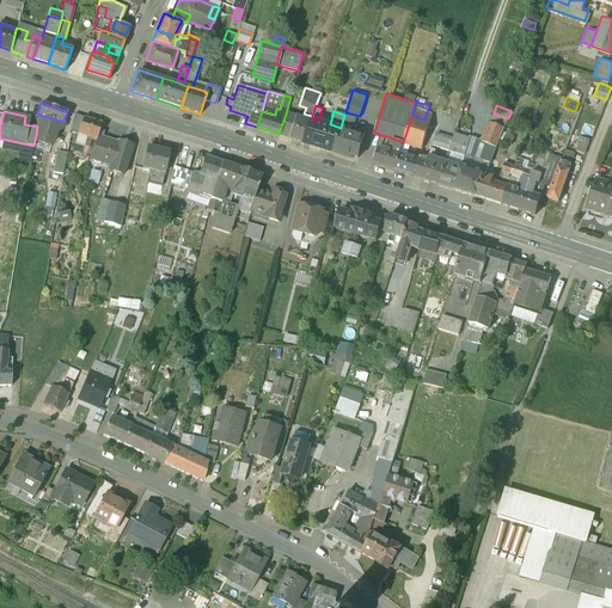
[(74,114),(71,131),(78,134),(83,116),(74,114)]
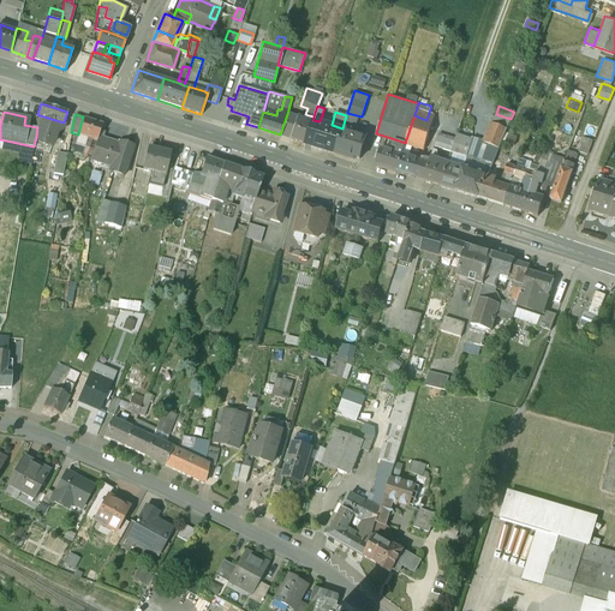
[(287,114),(280,135),(288,138),(296,117),(287,114)]
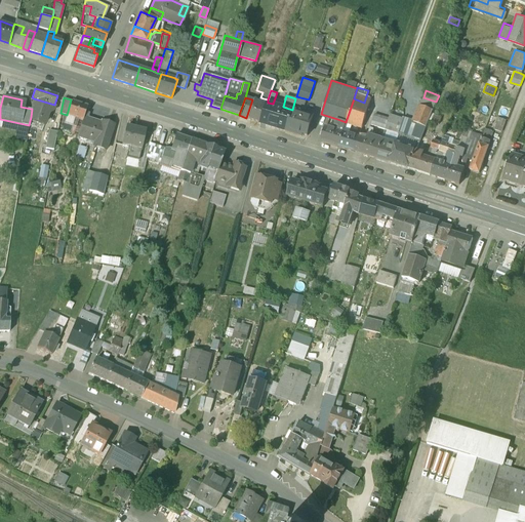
[(436,102),(423,97),(420,105),(433,109),(436,102)]
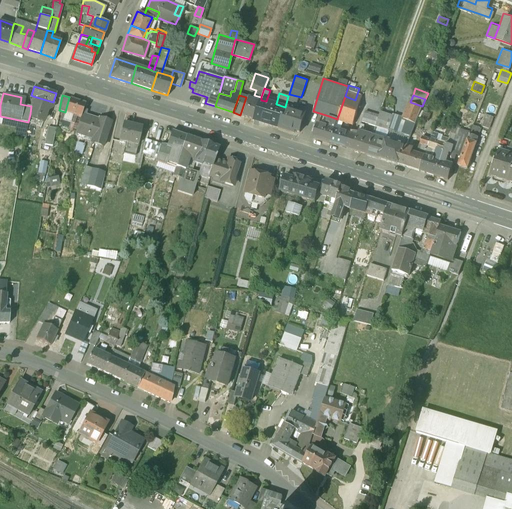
[(53,102),(33,96),(31,106),(30,114),(44,118),(47,109),(51,106),(53,102)]
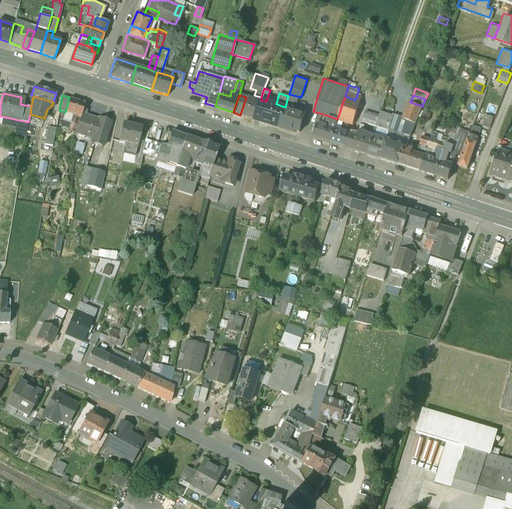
[(256,100),(246,97),(240,115),(254,119),(261,100),(261,97),(257,96),(256,100)]
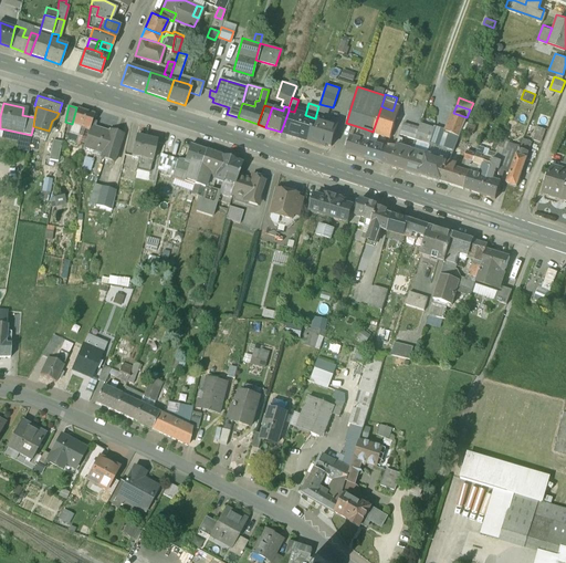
[(392,111),(381,106),(373,132),(390,137),(398,112),(392,111)]
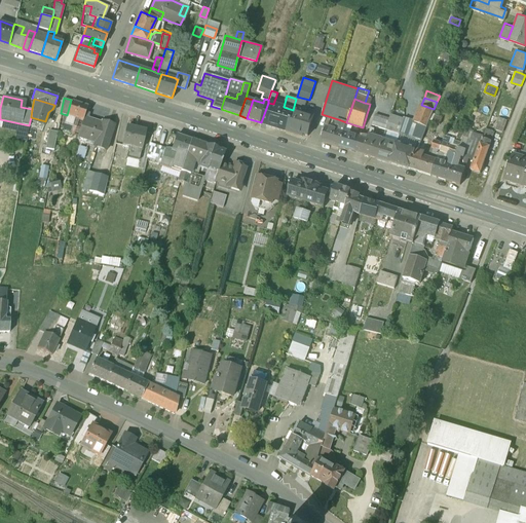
[(87,105),(71,100),(67,115),(82,120),(83,117),(83,116),(86,117),(88,113),(85,112),(87,105)]
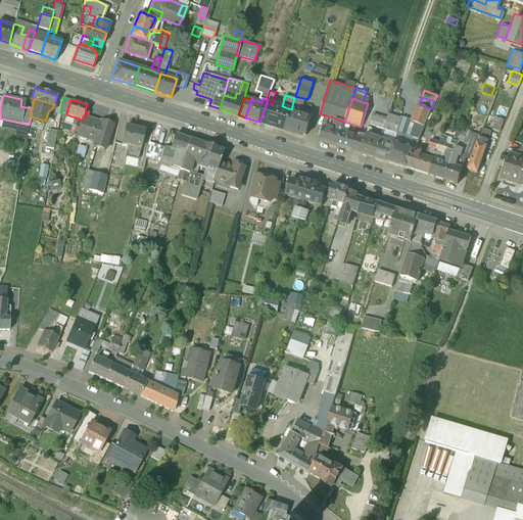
[(272,103),(267,102),(259,122),(285,130),(291,109),(282,106),(272,103)]
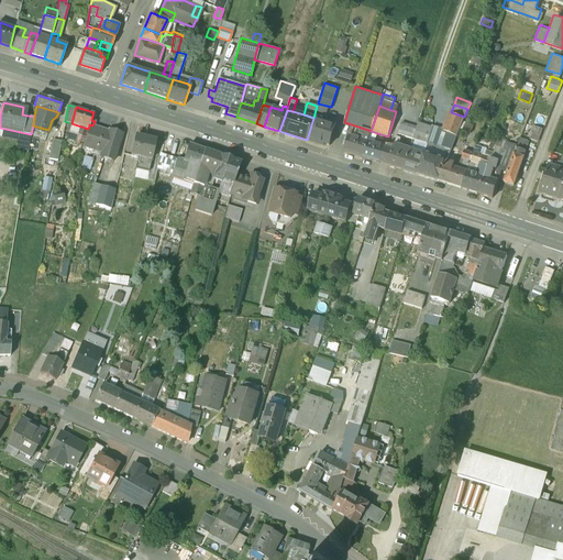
[(443,130),(449,132),(456,135),(460,128),(462,121),(464,117),(451,112),(443,130)]
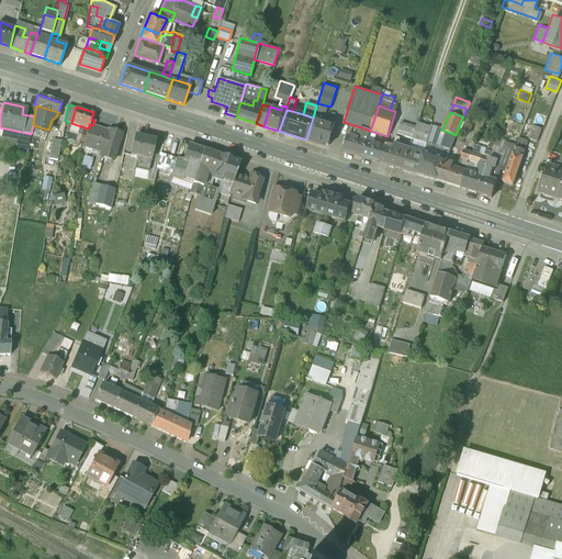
[(336,125),(313,118),(306,140),(324,145),(325,143),(329,144),(336,125)]
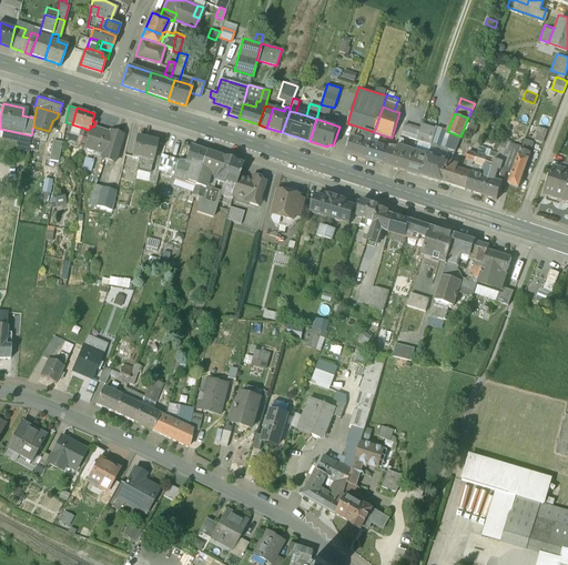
[(477,127),(466,122),(464,129),(475,133),(477,127)]
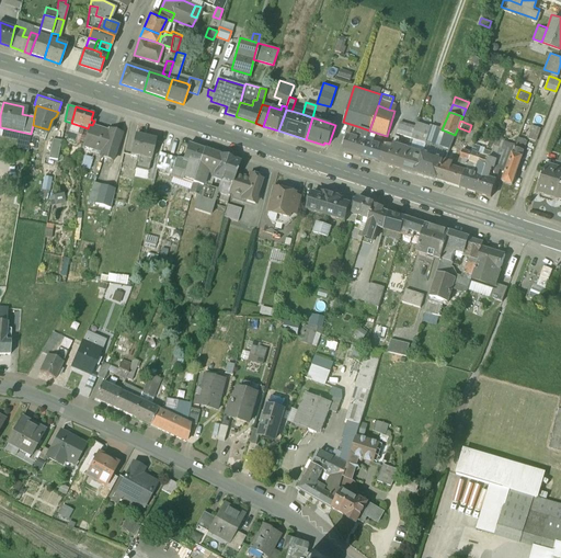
[(412,138),(409,148),(422,152),(432,124),(431,124),(431,126),(416,122),(412,138)]
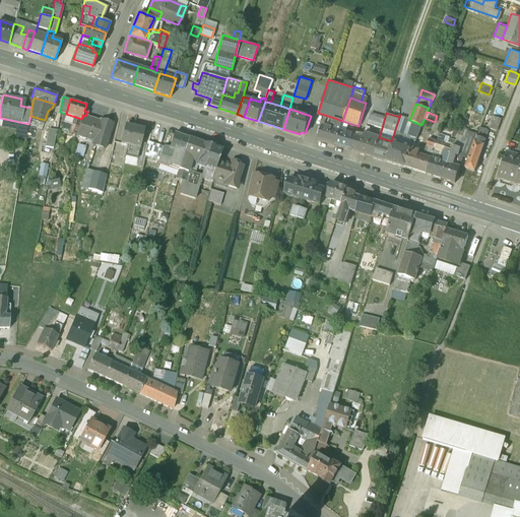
[(385,117),(379,115),(379,117),(370,115),(368,123),(382,128),(385,117)]
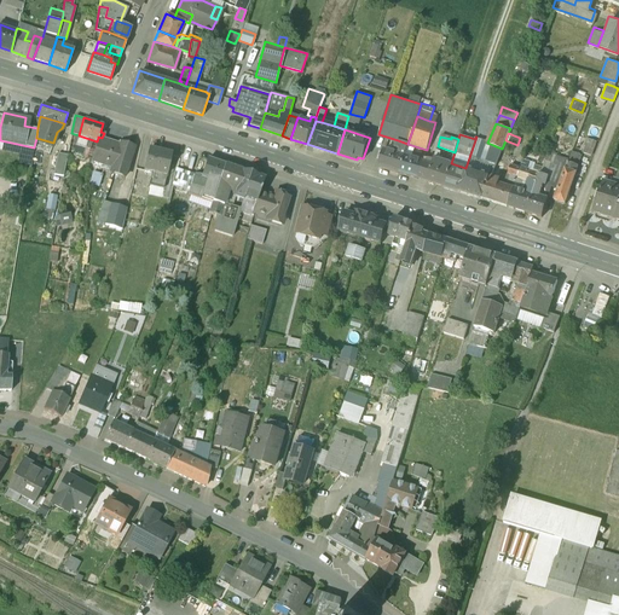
[(487,143),(476,137),(466,168),(467,168),(474,170),(475,170),(476,168),(481,169),(481,173),(485,174),(490,161),(487,161),(493,145),(487,143)]
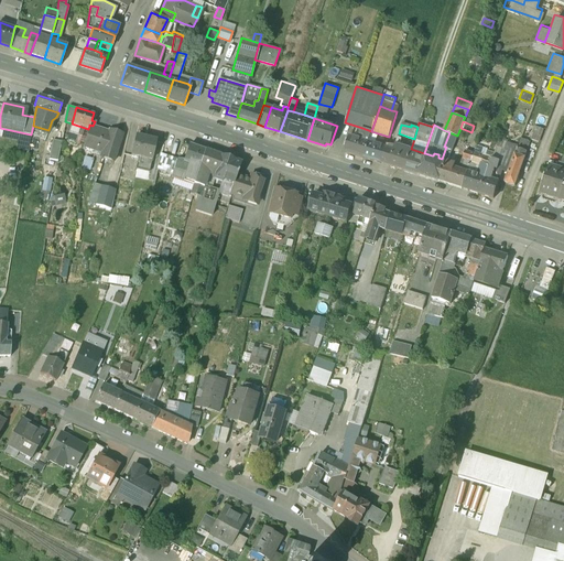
[(543,127),(535,125),(531,138),(539,140),(542,130),(543,127)]
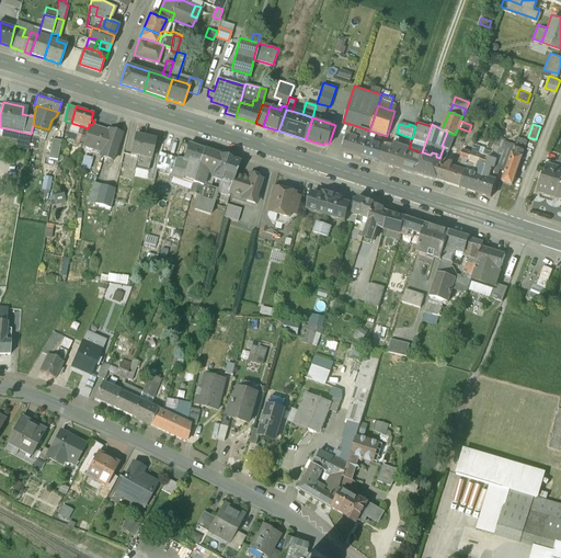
[(121,135),(89,125),(88,128),(82,145),(102,151),(100,156),(112,160),(121,135)]
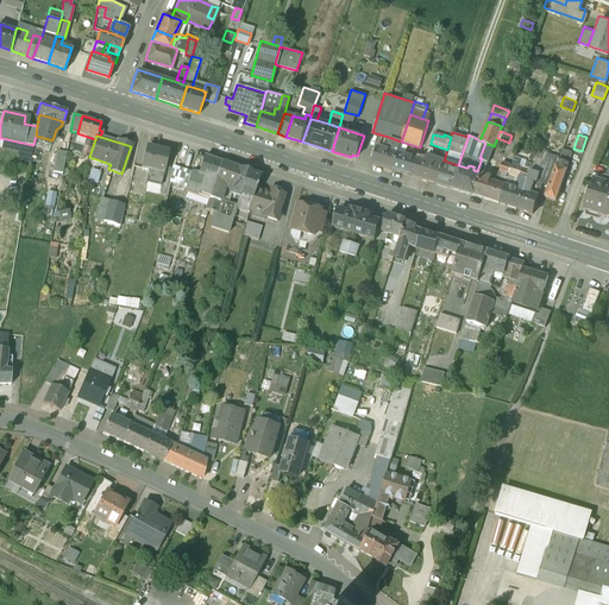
[(391,138),(388,150),(378,147),(377,150),(375,149),(372,155),(376,156),(374,164),(393,170),(397,153),(401,142),(391,138)]
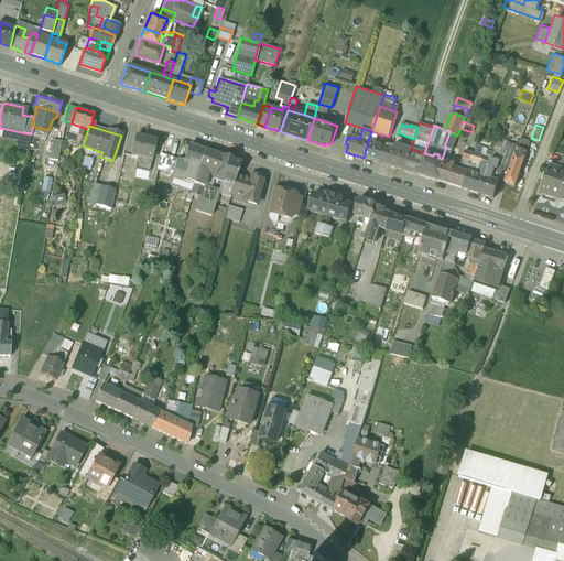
[(457,136),(449,132),(444,147),(446,147),(442,159),(445,160),(447,160),(457,136)]
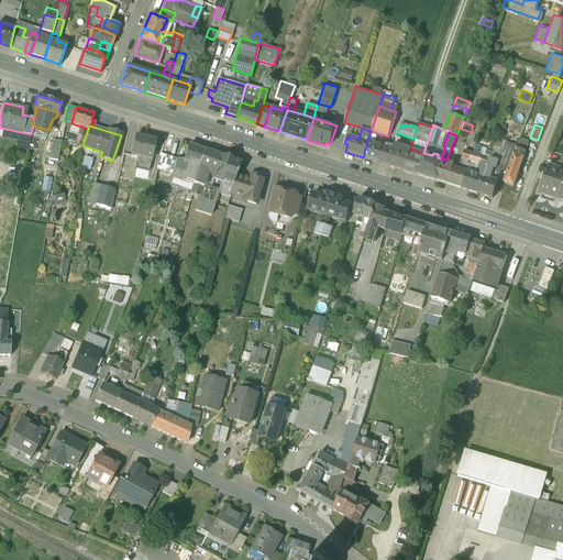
[(145,138),(135,135),(131,154),(139,156),(135,168),(147,172),(151,158),(151,160),(155,141),(145,138)]
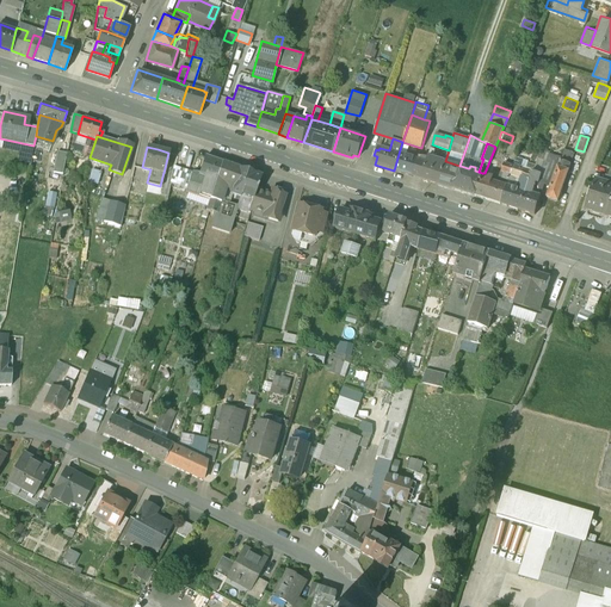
[(66,152),(57,149),(53,171),(62,173),(66,152)]
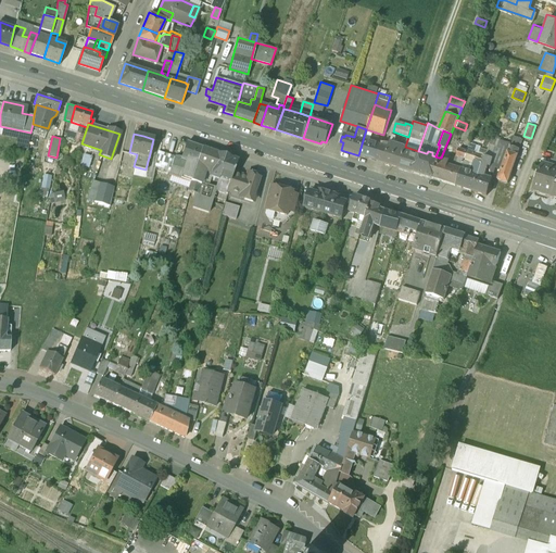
[(388,148),(363,140),(358,155),(399,167),(405,147),(393,143),(390,142),(388,148)]
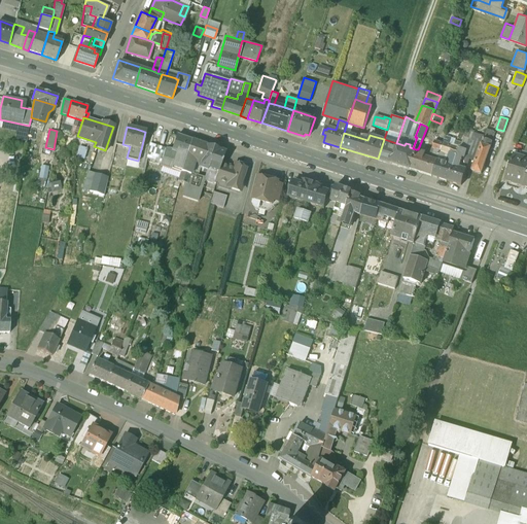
[(190,140),(176,135),(171,150),(171,151),(185,156),(190,140)]
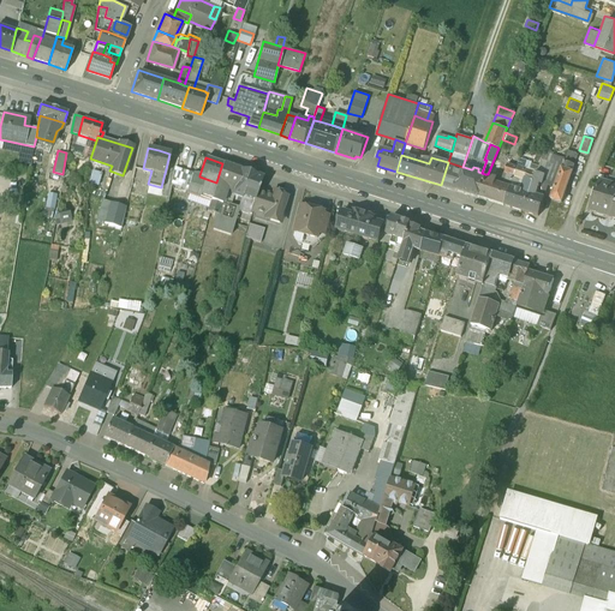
[(563,161),(554,157),(548,177),(557,179),(560,172),(563,161)]
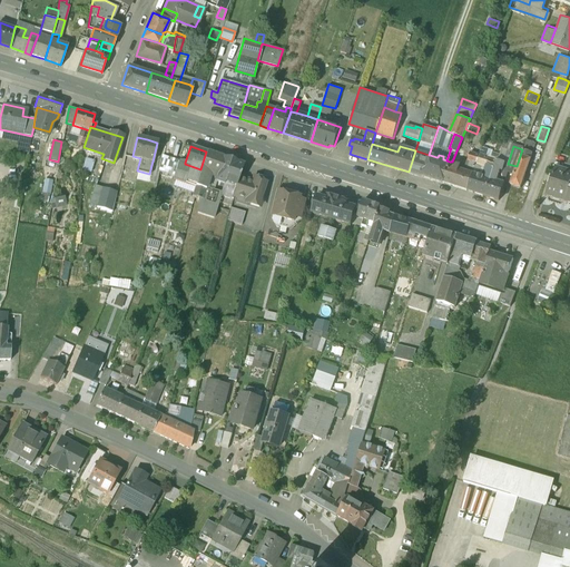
[(522,149),(519,159),(517,166),(511,184),(520,187),(532,152),(522,148),(522,149)]
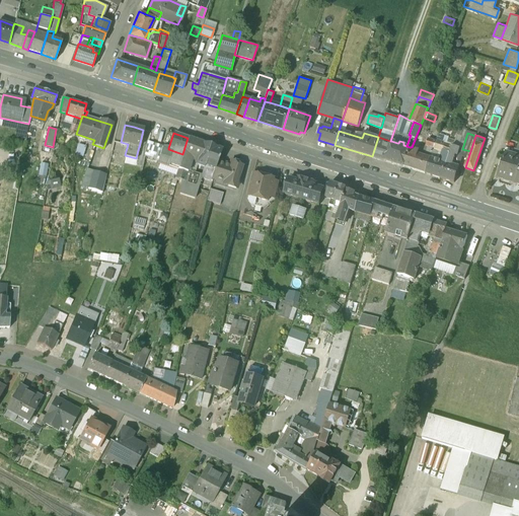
[(390,141),(378,137),(372,156),(384,160),(391,141),(390,141)]
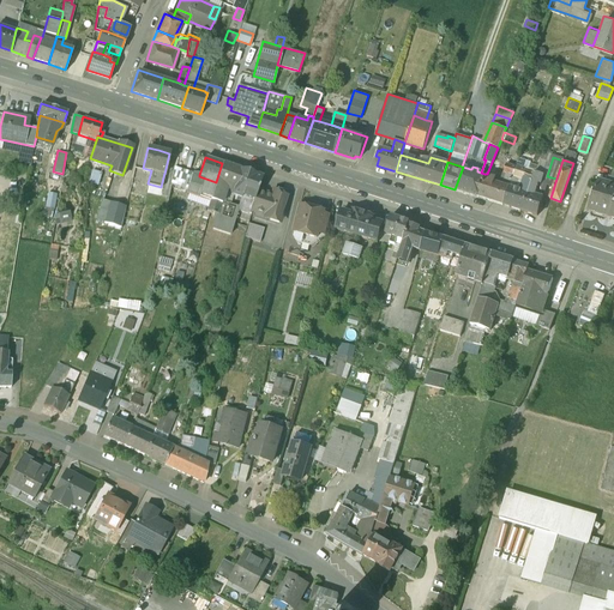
[(233,167),(222,163),(216,182),(211,197),(206,211),(214,213),(217,215),(218,212),(220,207),(226,191),(233,167)]
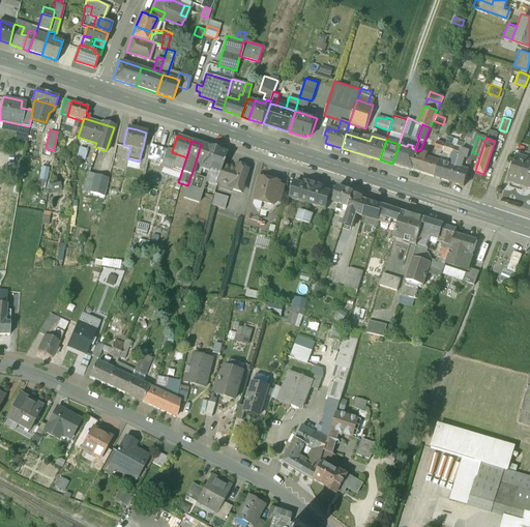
[(434,158),(427,156),(429,153),(420,150),(418,150),(416,157),(421,159),(418,171),(434,176),(439,160),(442,151),(445,143),(437,141),(435,148),(437,149),(434,158)]
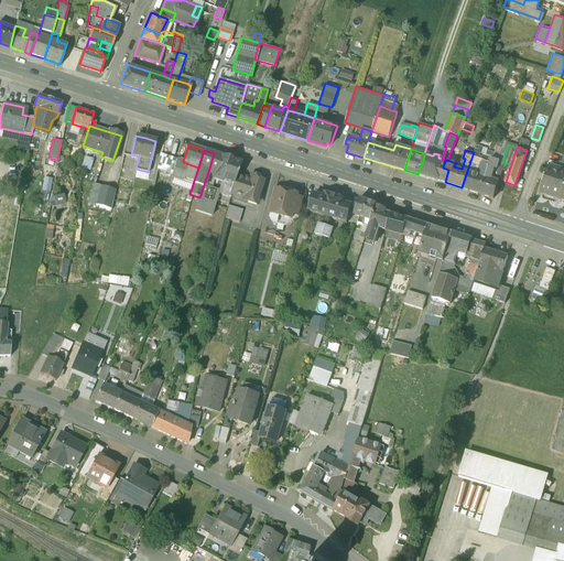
[(485,155),(474,152),(470,161),(477,162),(480,164),(488,166),(491,158),(490,158),(485,155)]
